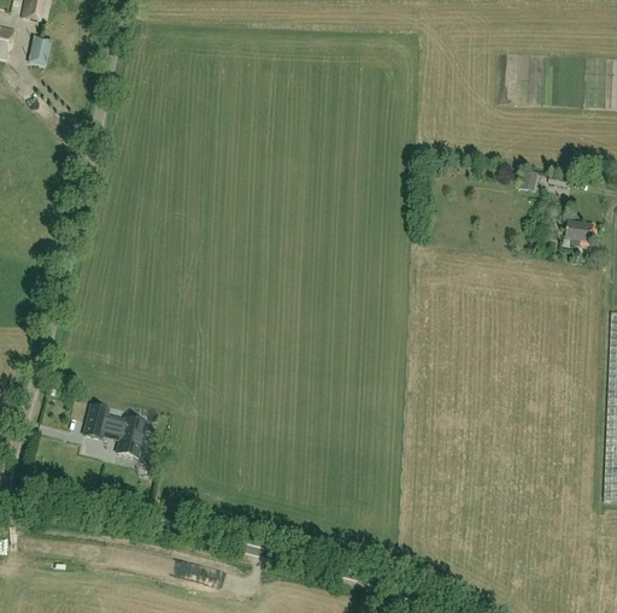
[(46,23),(51,0),(25,0),(22,17),(46,23)]
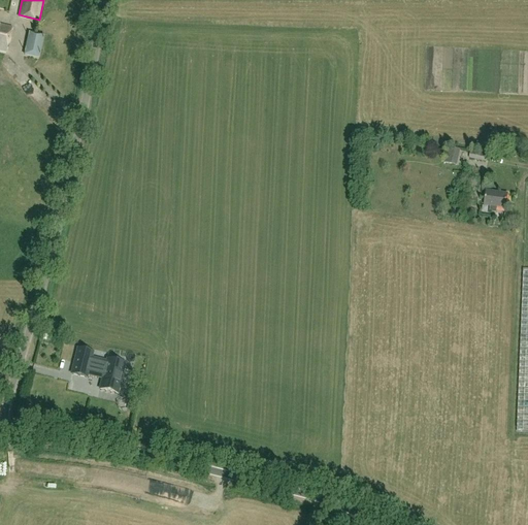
[(0,47),(7,50),(13,26),(0,22),(0,47)]
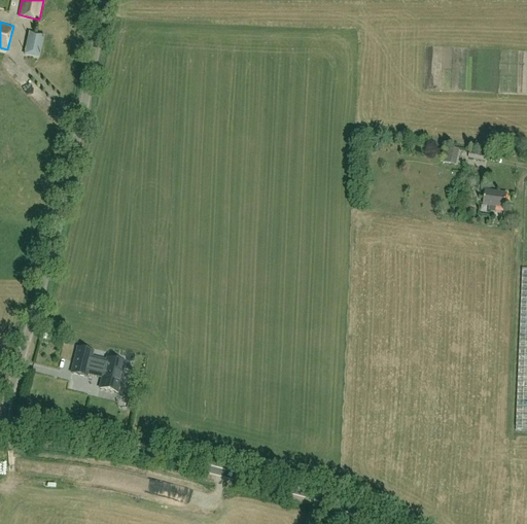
[(39,56),(44,33),(29,30),(24,53),(39,56)]
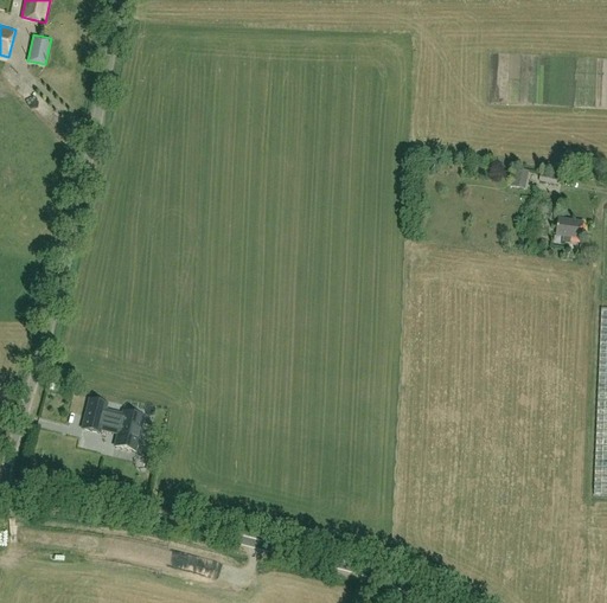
[(515,166),(511,184),(524,186),(528,168),(515,166)]
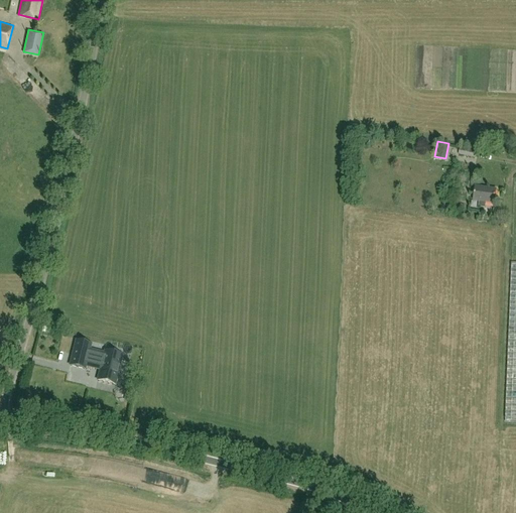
[(461,146),(460,153),(475,156),(477,149),(461,146)]
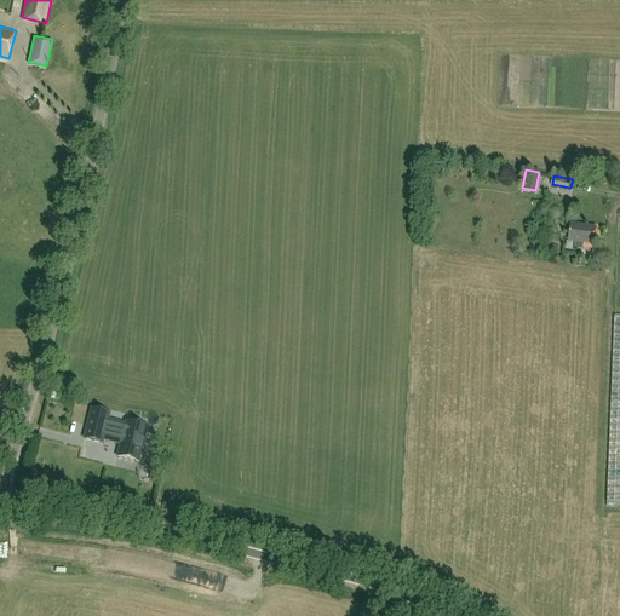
[(572,222),(569,239),(575,239),(575,246),(583,247),(584,240),(595,242),(597,225),(572,222)]
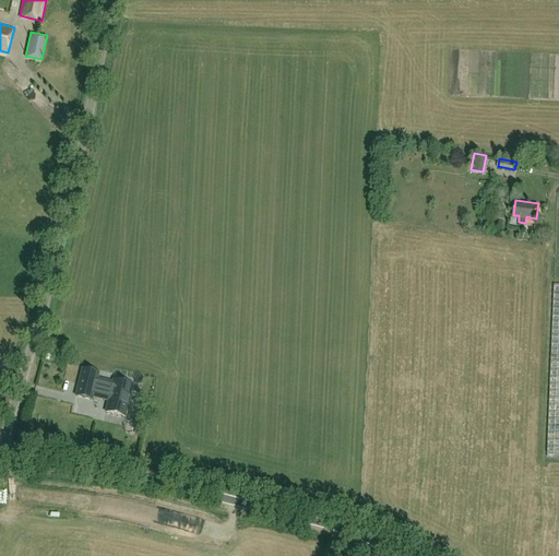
[(558,283),(554,283),(547,454),(558,454),(558,283)]
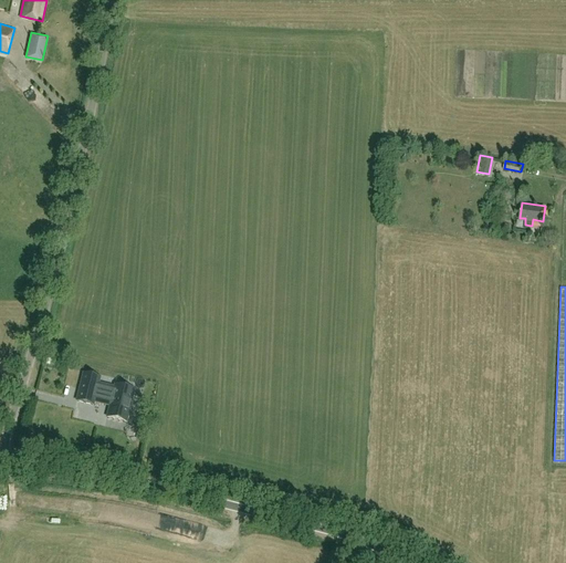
[(134,387),(115,383),(114,385),(97,382),(100,375),(83,372),(76,398),(93,403),(93,399),(109,404),(106,415),(126,419),(134,387)]
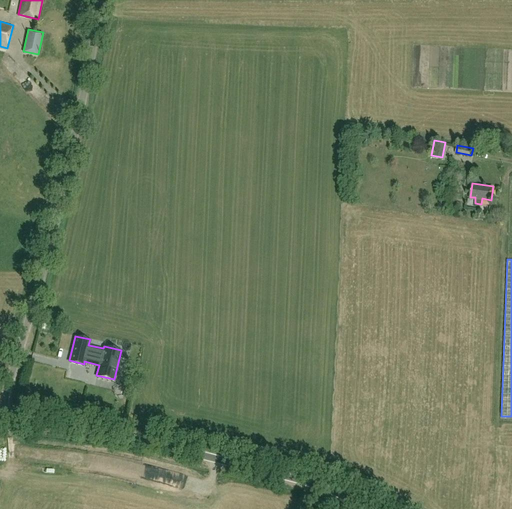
All buildings are outlined.
